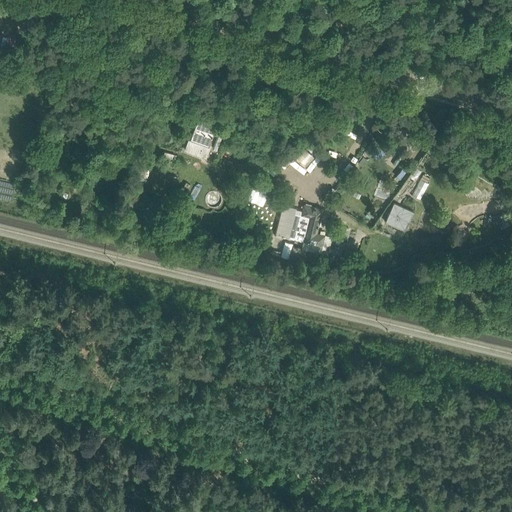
[(201,123),(194,143),(212,149),(219,129),(201,123)]
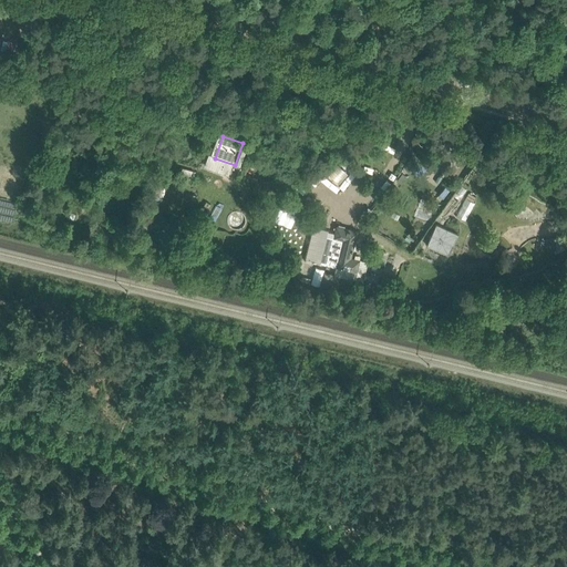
[(153,143),(147,140),(145,146),(156,152),(161,143),(154,141),(153,143)]
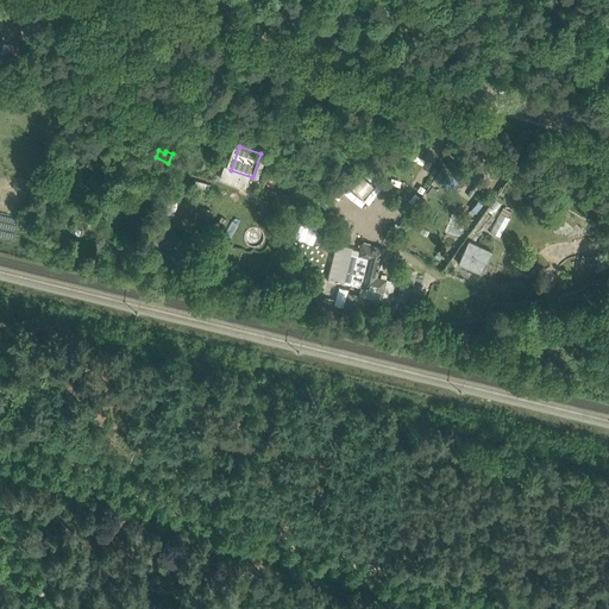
[(490,193),(483,188),(471,206),(478,211),(490,193)]
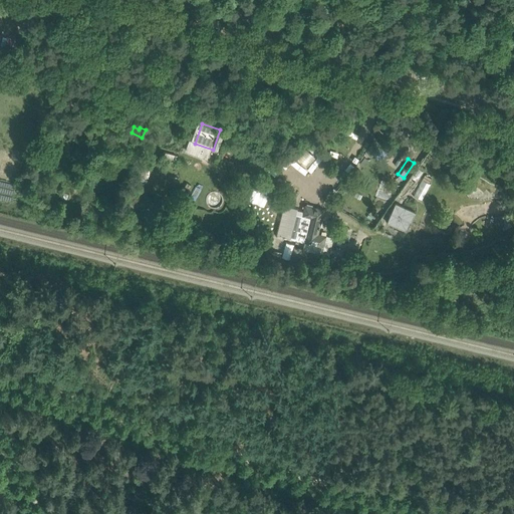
[(298,193),(301,188),(290,181),(287,185),(298,193)]
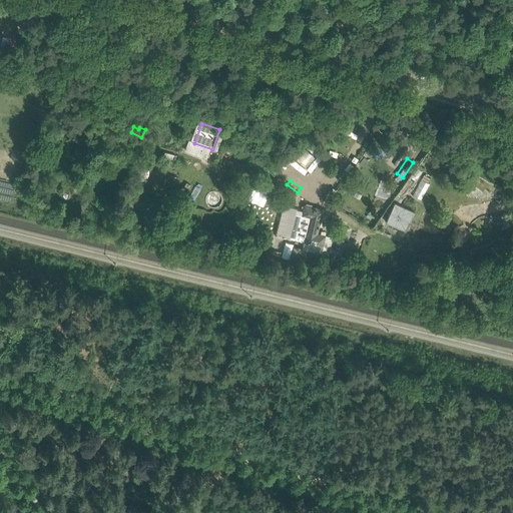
[(248,199),(265,204),(270,188),(253,183),(248,199)]
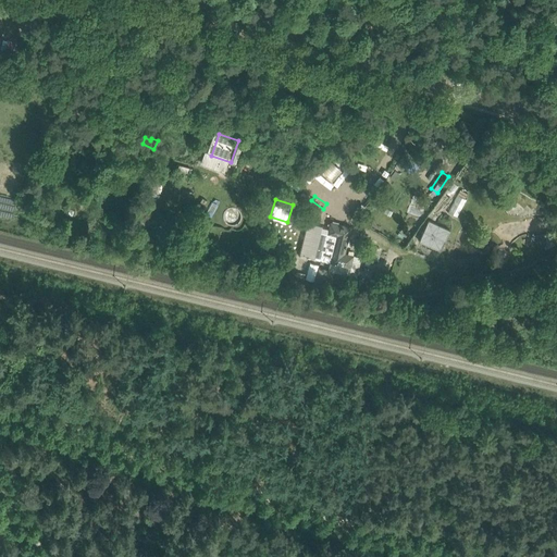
[(223,210),(205,203),(199,218),(218,224),(223,210)]
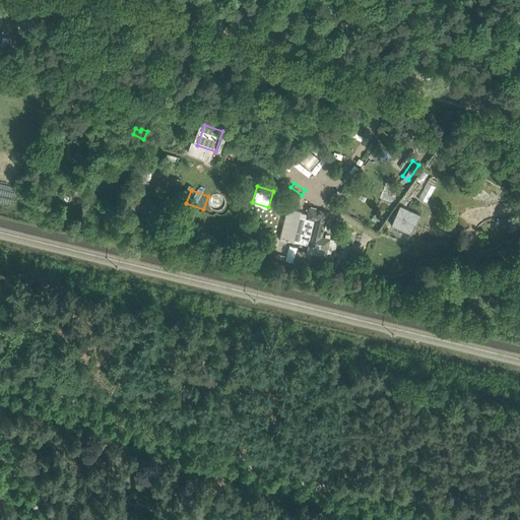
[(399,204),(391,223),(411,233),(419,213),(399,204)]
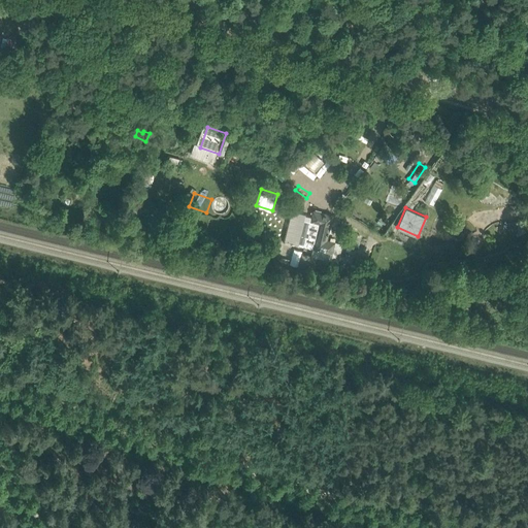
[(327,240),(333,216),(314,210),(310,221),(304,220),(298,244),(331,253),(334,242),(327,240)]
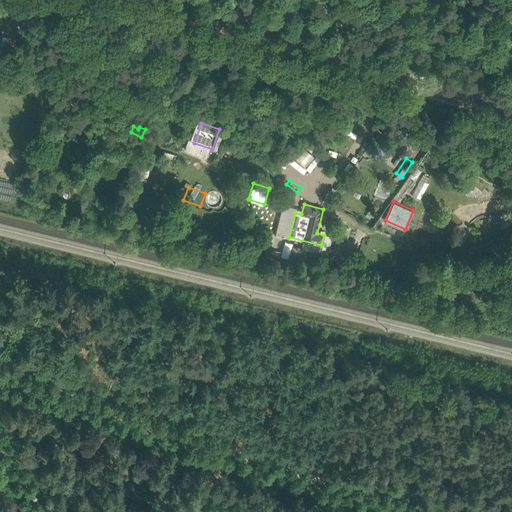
[(267,253),(269,245),(254,240),(251,248),(267,253)]
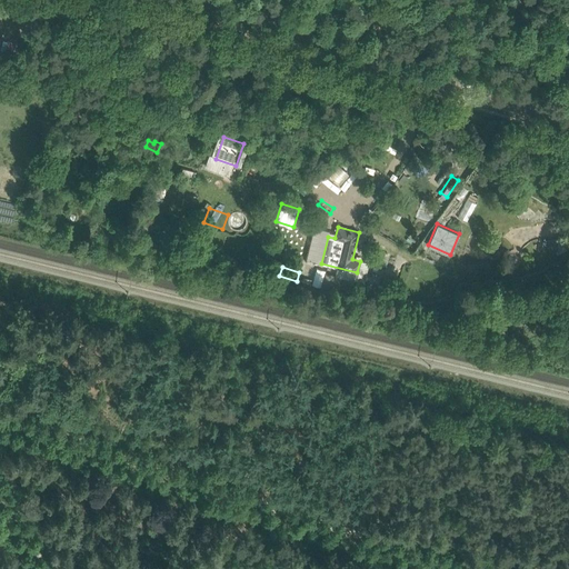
[(323,287),(325,268),(316,267),(315,286),(323,287)]
